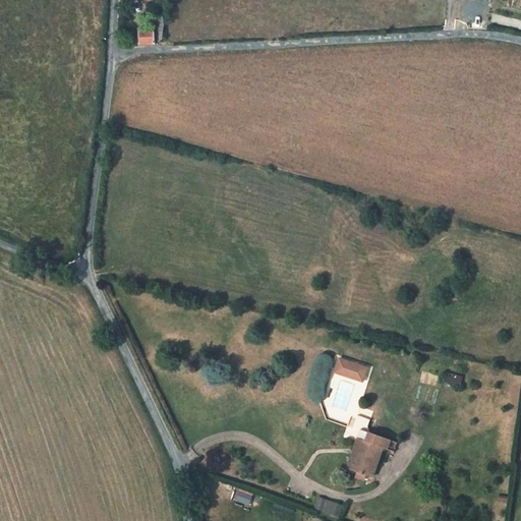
[(137,35),(138,47),(162,46),(166,18),(157,17),(154,34),(137,35)]
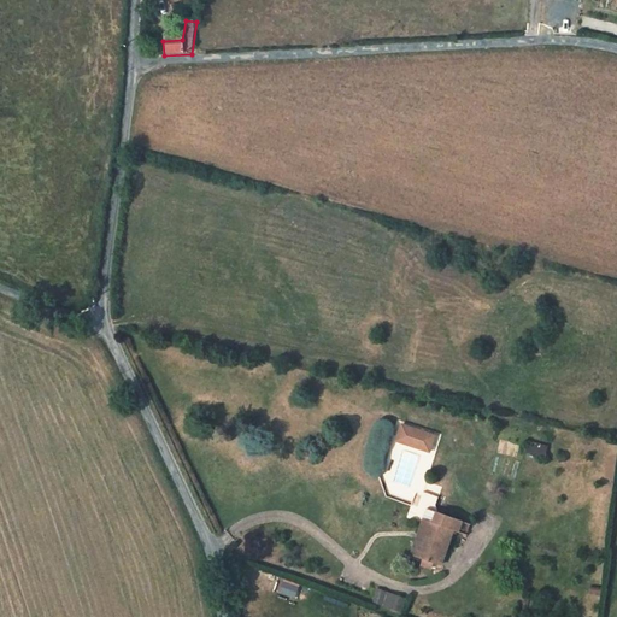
[(387,440),(381,457),(415,466),(419,450),(387,440)]
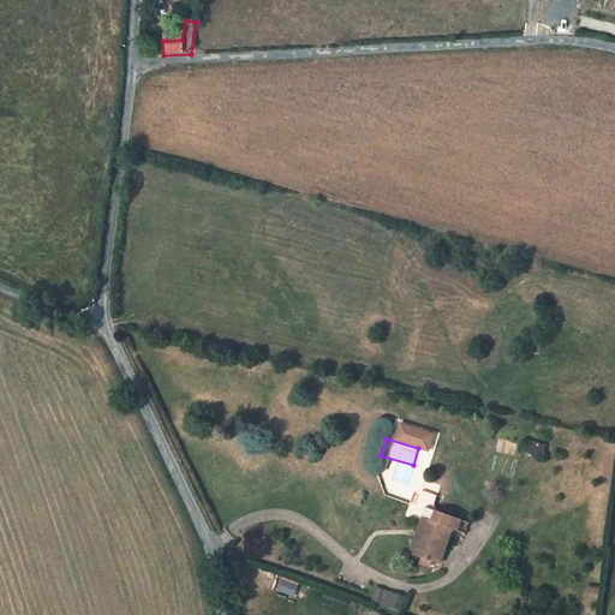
[(545,454),(545,443),(527,443),(527,454),(545,454)]
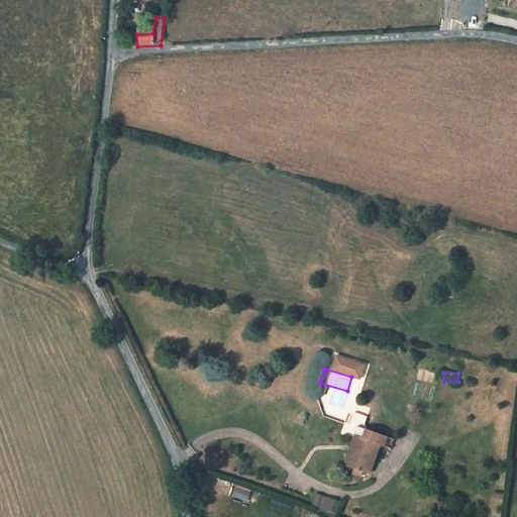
[(349,450),(344,449),(334,478),(352,485),(364,456),(372,459),(376,450),(352,442),(349,450)]
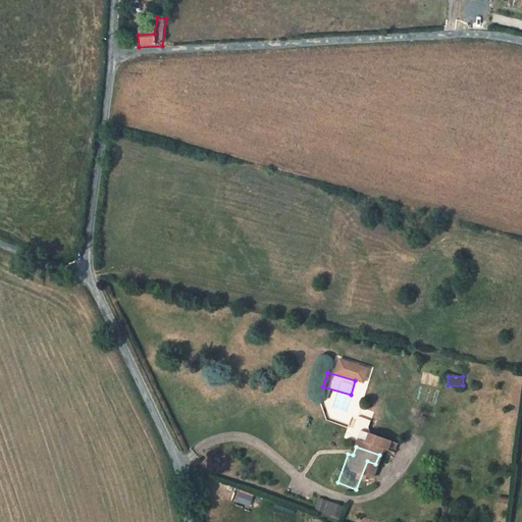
[(332,480),(337,482),(348,454),(344,452),(332,480)]
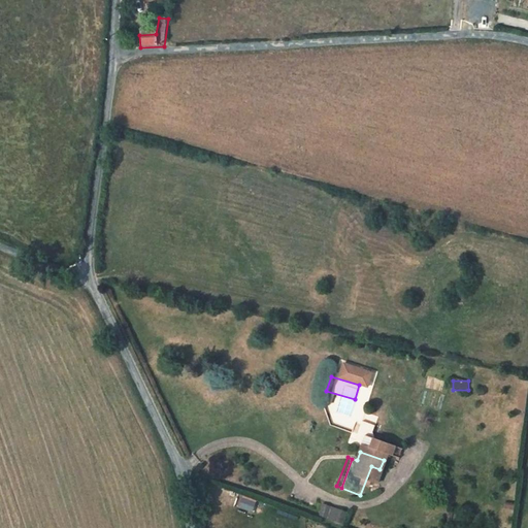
[(318,515),(347,526),(351,514),(323,503),(318,515)]
